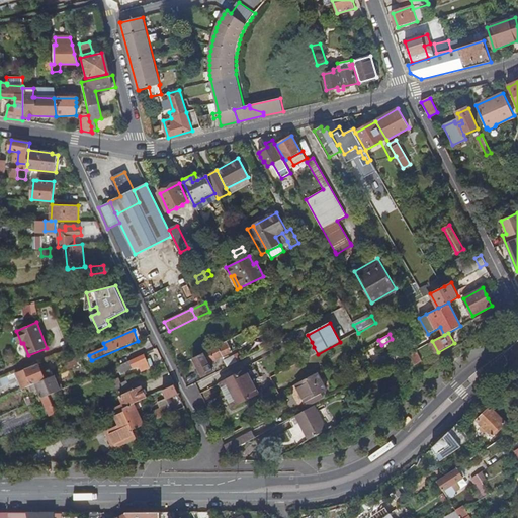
[(203,375),(213,370),(209,362),(232,351),(227,341),(203,353),(203,354),(194,358),(203,375)]
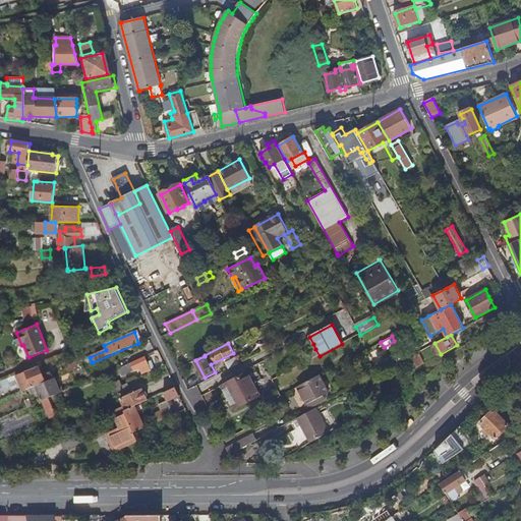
[(417,367),(424,363),(419,352),(411,356),(417,367)]
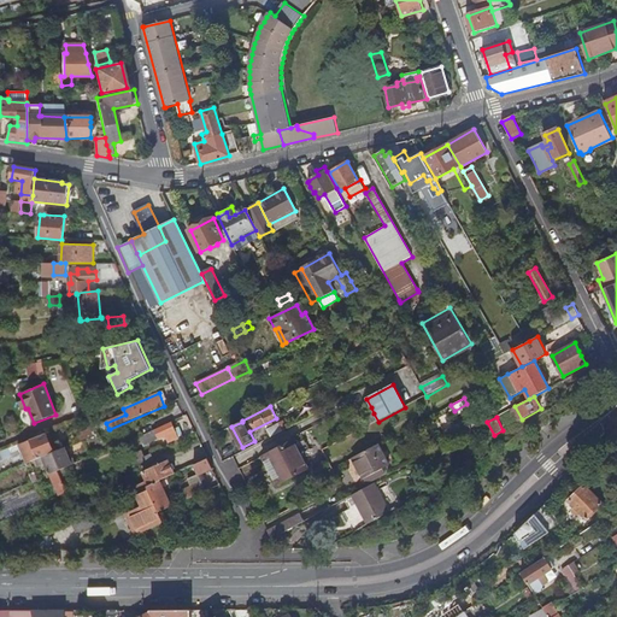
[(171,422),(150,433),(153,441),(166,435),(169,442),(178,438),(175,429),(171,422)]
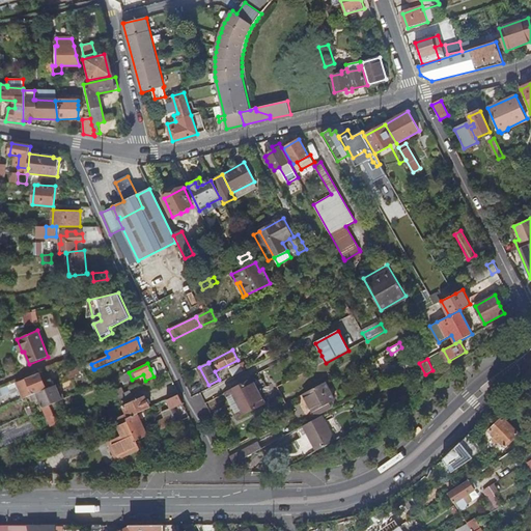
[(233,375),(244,370),(241,364),(230,370),(233,375)]
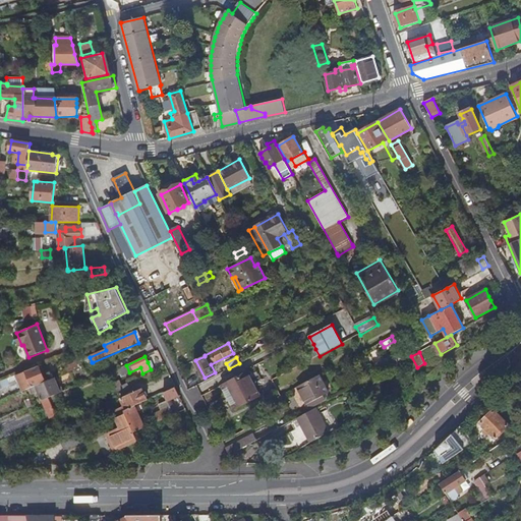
[(68,372),(83,365),(81,360),(66,366),(68,372)]
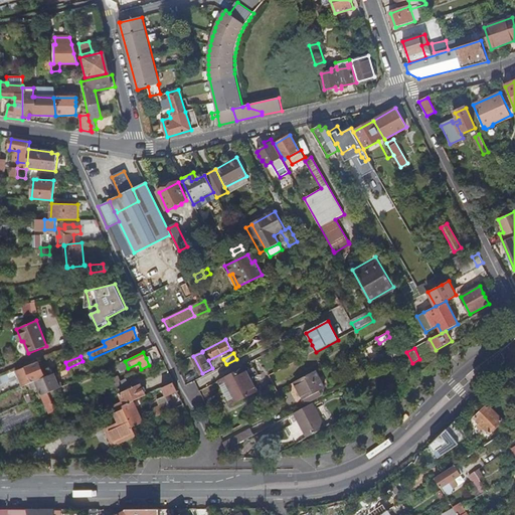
[(125,361),(118,364),(121,372),(128,368),(125,361)]
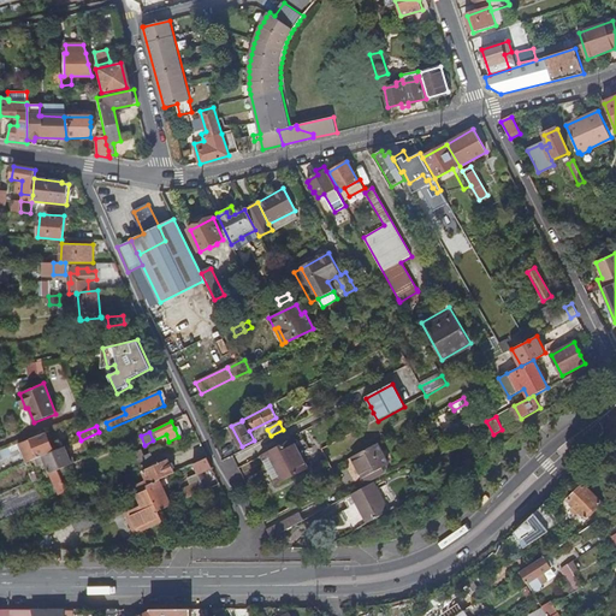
[(54,451),(63,448),(59,439),(54,442),(51,443),(49,439),(46,433),(30,439),(39,457),(54,451)]
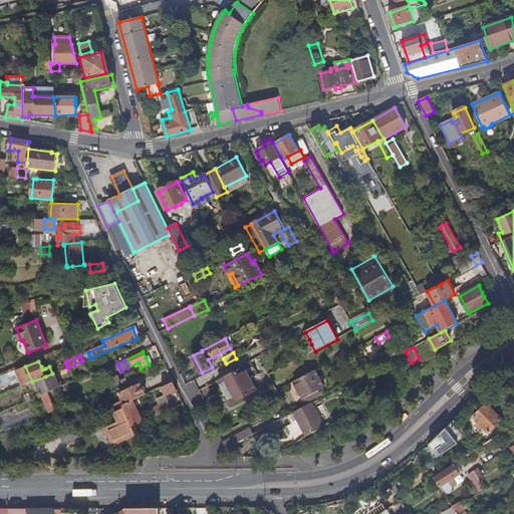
[(261,378),(253,362),(219,379),(224,391),(230,388),(237,401),(257,391),(253,381),(261,378)]
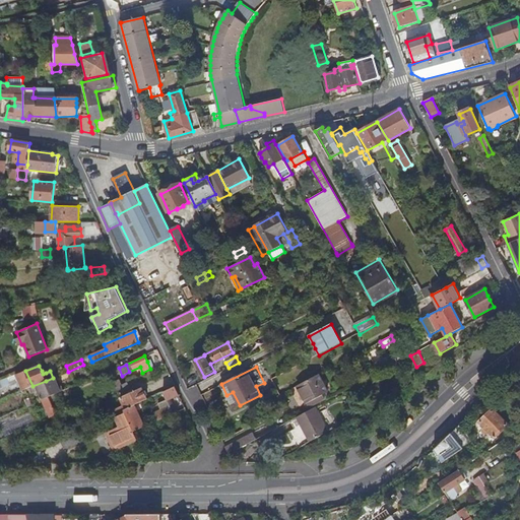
[(22,390),(30,387),(33,386),(25,371),(16,375),(8,378),(10,384),(14,382),(18,380),(20,385),(21,386),(22,390)]
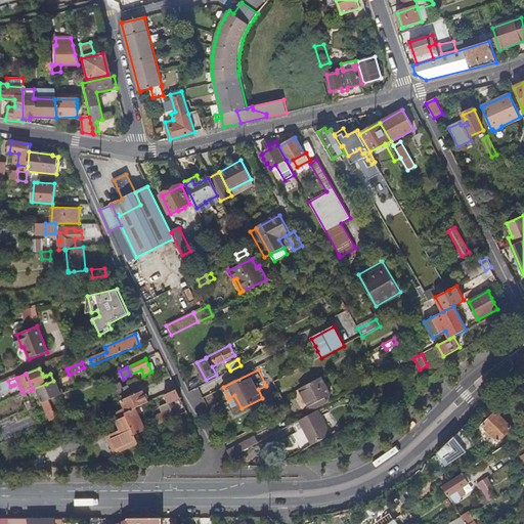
[(319,400),(331,395),(321,377),(300,388),(309,406),(315,403),(316,405),(321,403),(319,400)]
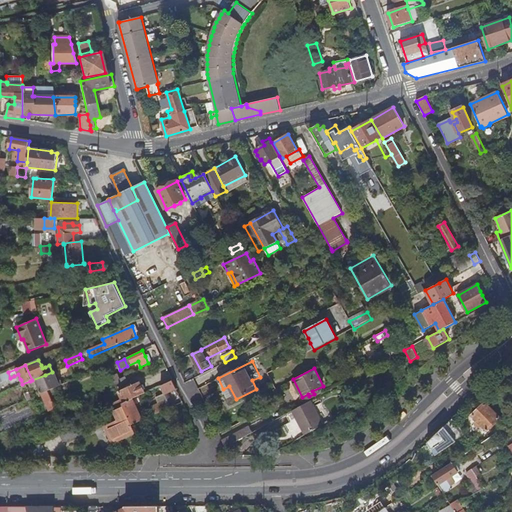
[(42,393),(48,390),(60,385),(54,371),(52,372),(45,375),(32,380),(30,381),(33,388),(39,385),(42,393)]
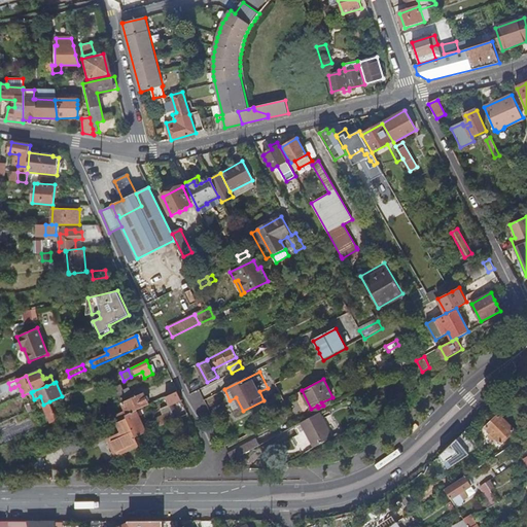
[(130,388),(117,393),(120,399),(132,394),(130,388)]
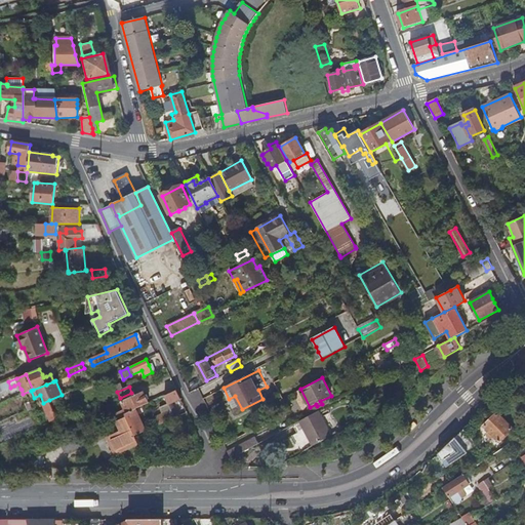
[(160,398),(170,393),(168,388),(153,394),(156,400),(160,398)]
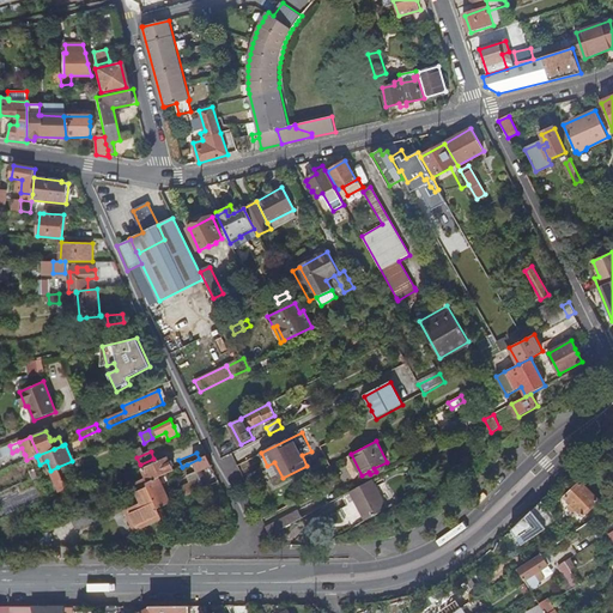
[(192,475),(201,471),(212,466),(207,455),(199,459),(187,465),(192,475)]
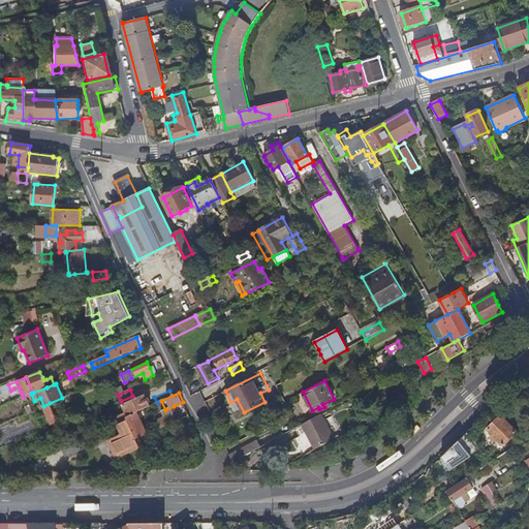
[(119,417),(122,423),(118,425),(122,434),(112,439),(121,458),(142,448),(137,439),(148,435),(137,412),(151,406),(146,396),(123,406),(127,413),(126,413),(119,417)]
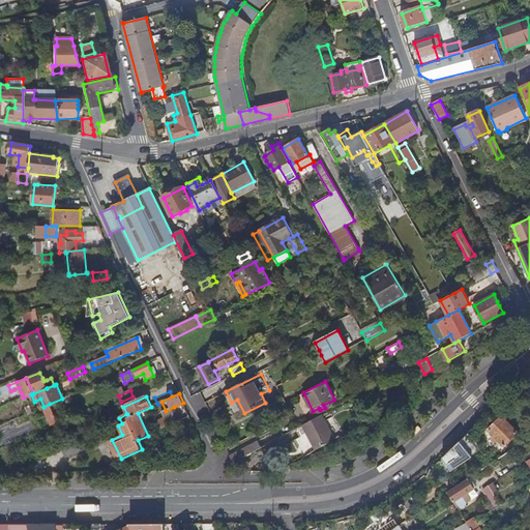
[(237,400),(231,403),(238,416),(244,413),(237,400)]
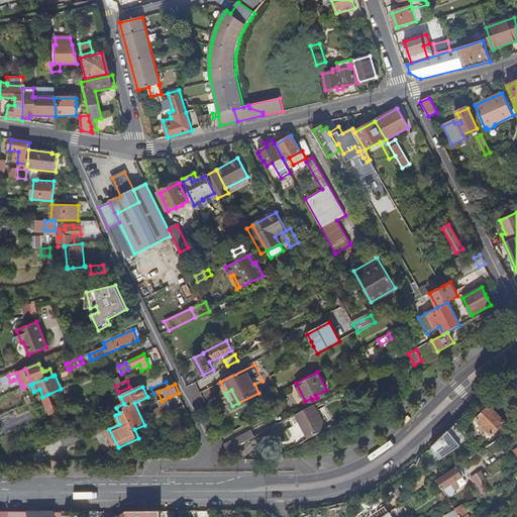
[(165,416),(176,410),(170,397),(162,401),(159,402),(162,410),(165,416)]
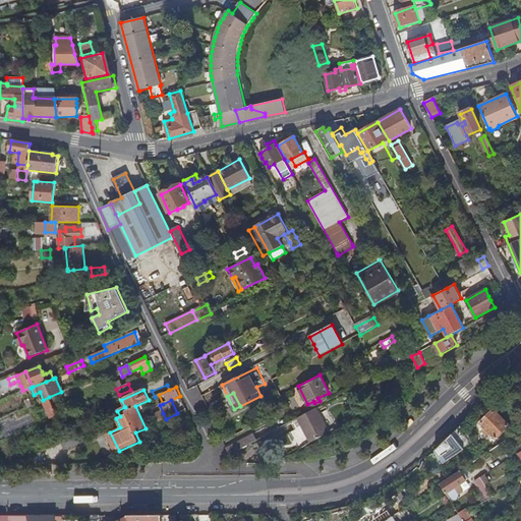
[(311,443),(329,432),(315,408),(297,418),(311,443)]
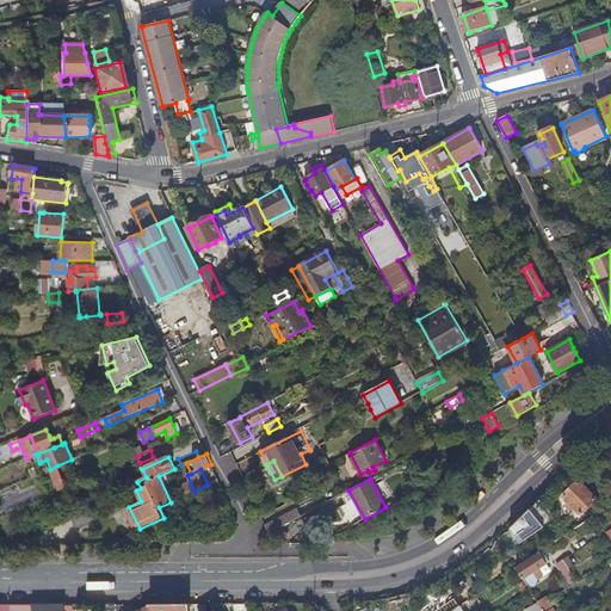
[(596,500),(578,482),(563,497),(580,514),(596,500)]
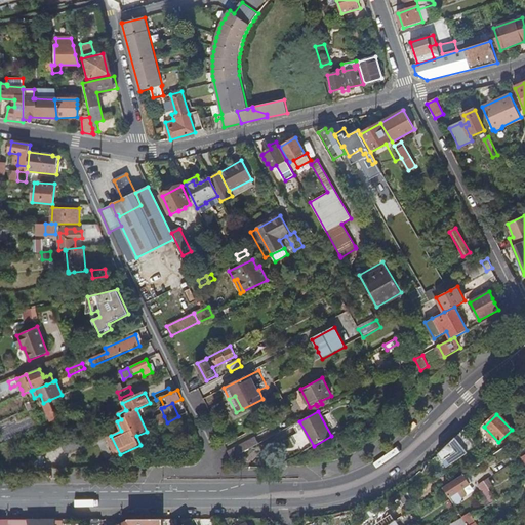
[(151,430),(162,425),(167,422),(164,416),(149,423),(151,430)]
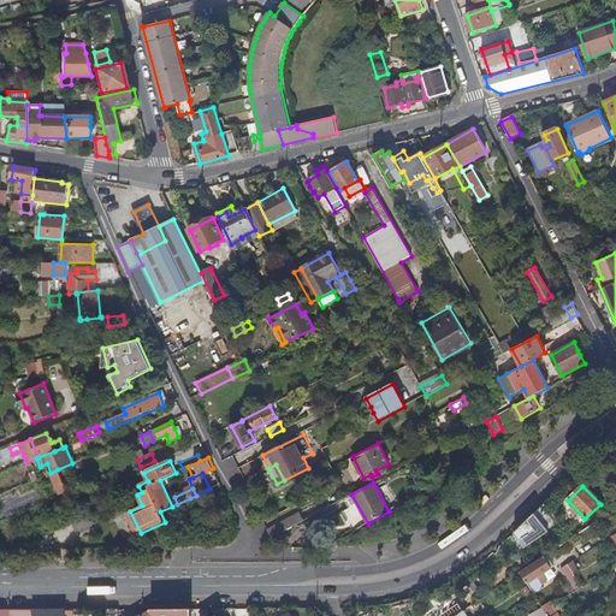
[(543,505),(537,511),(549,523),(556,517),(543,505)]
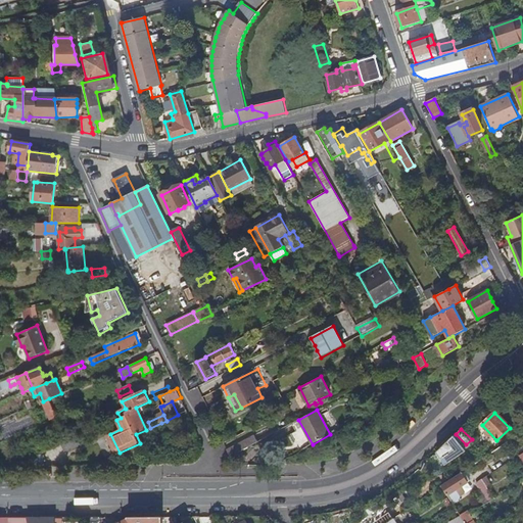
[(456,435),(434,452),(444,466),(466,449),(456,435)]
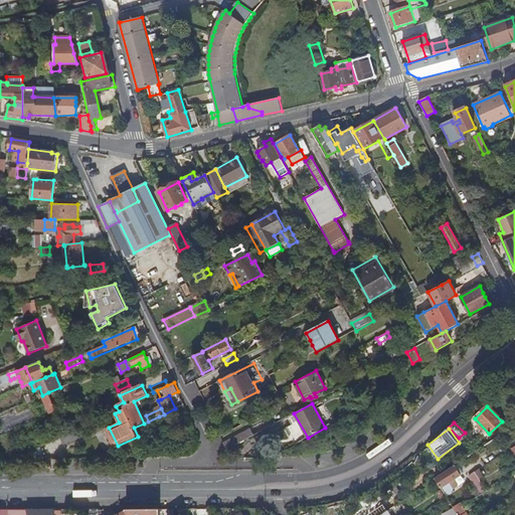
[(227,450),(228,449),(253,435),(250,430),(225,443),(223,444),(227,450)]
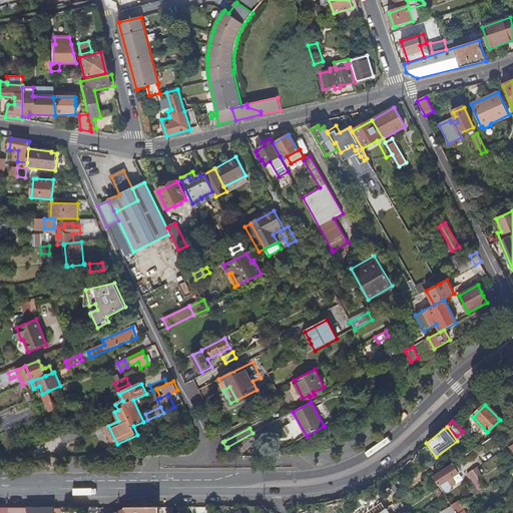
[(62,444),(77,437),(74,430),(59,437),(62,444)]
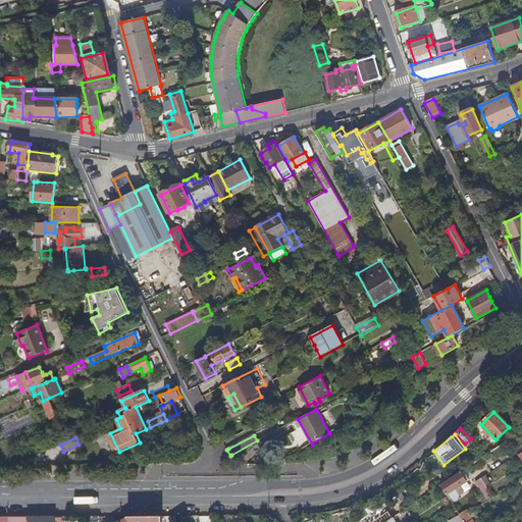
[(462,474),(441,486),(446,493),(448,496),(453,505),(461,500),(459,497),(463,493),(459,488),(467,483),(462,474)]
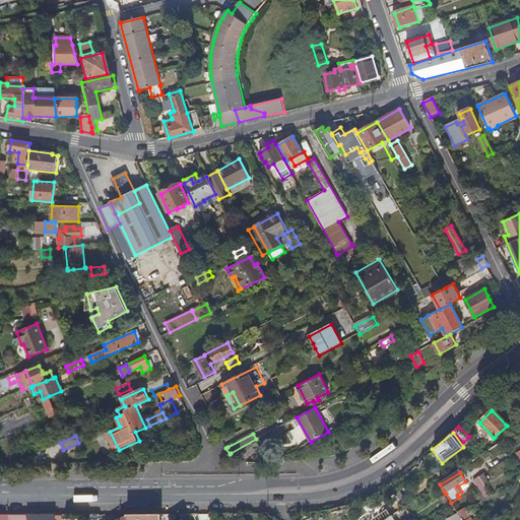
[(492,497),(479,478),(474,481),(486,500),(492,497)]
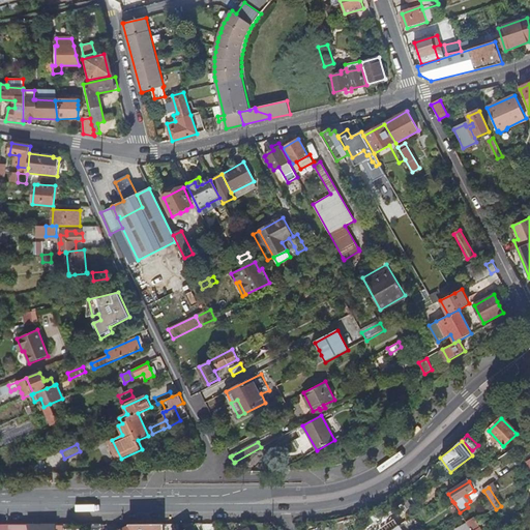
[(448,494),(447,494),(443,497),(447,504),(452,501),(448,494)]
